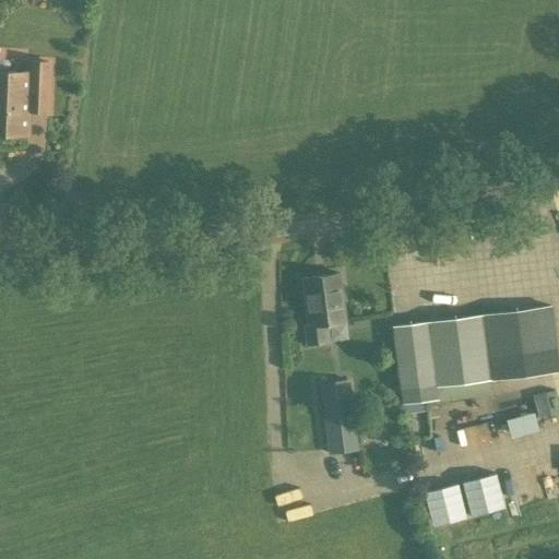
[(49,62),(26,62),(26,72),(0,71),(0,133),(26,134),(28,82),(49,82),(49,62)]
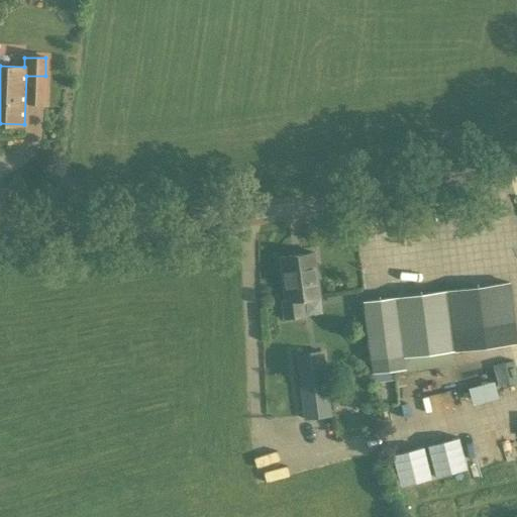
[(299,312),(298,300),(320,297),(313,252),(279,257),(285,302),(286,302),(288,314),(299,312)]
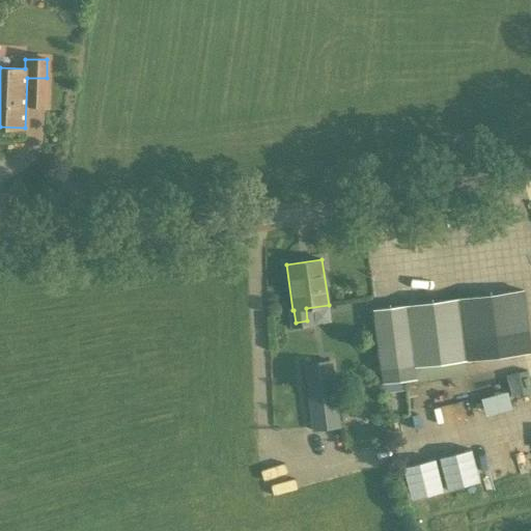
[(522,290),(372,310),(381,371),(529,352),(522,290)]
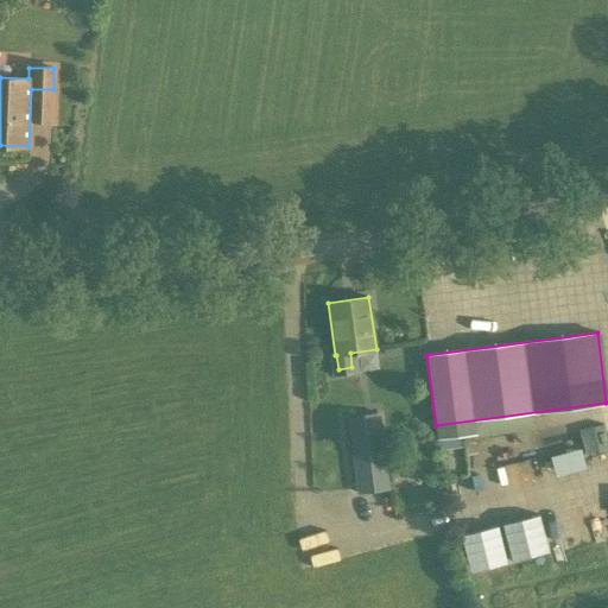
[(356,495),(391,491),(382,412),(347,417),(356,495)]
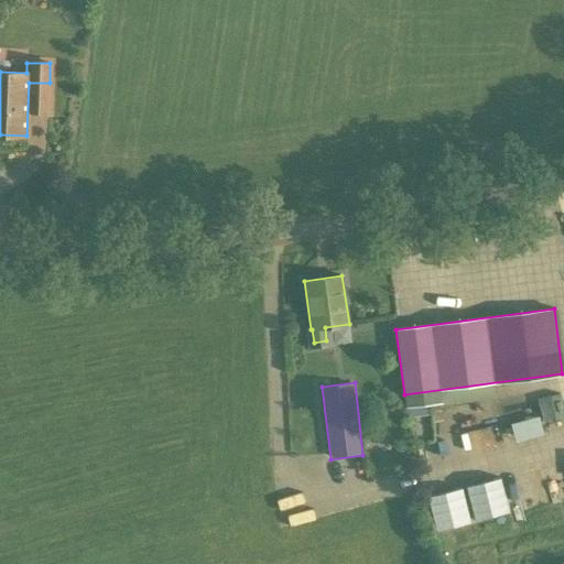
[(563,394),(542,396),(544,419),(563,418),(563,394)]
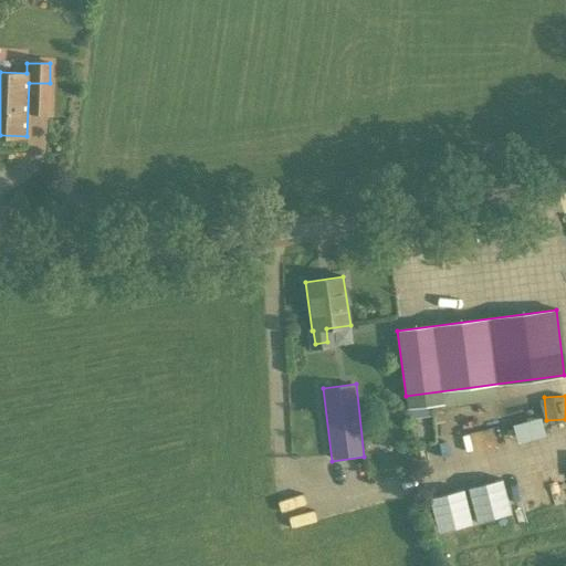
[(523,441),(552,432),(546,415),(517,423),(523,441)]
